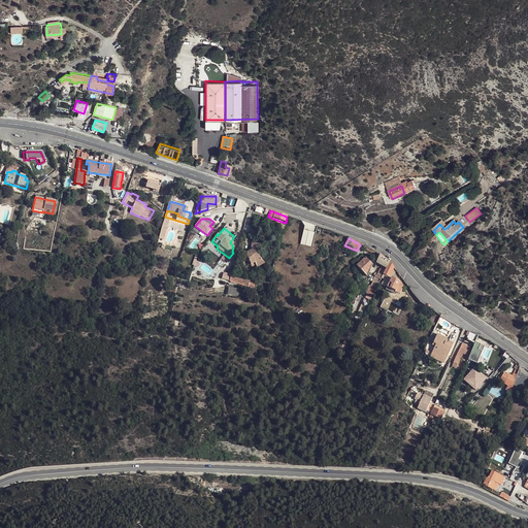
[(263,243),(251,243),(251,250),(243,253),(240,252),(237,263),(243,265),(244,260),(249,261),(251,265),(255,263),(257,267),(264,263),(255,252),(257,250),(264,250),(263,243)]
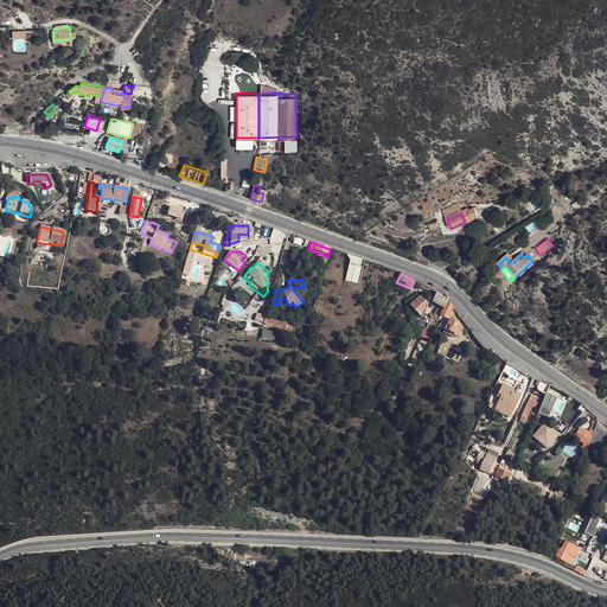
[(432,294),(433,292),(417,283),(416,286),(432,294)]
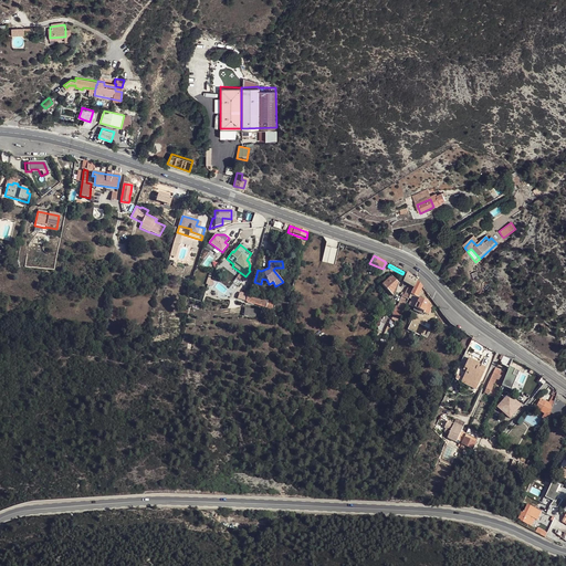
[(416,282),(407,273),(402,282),(410,286),(413,289),(416,282)]
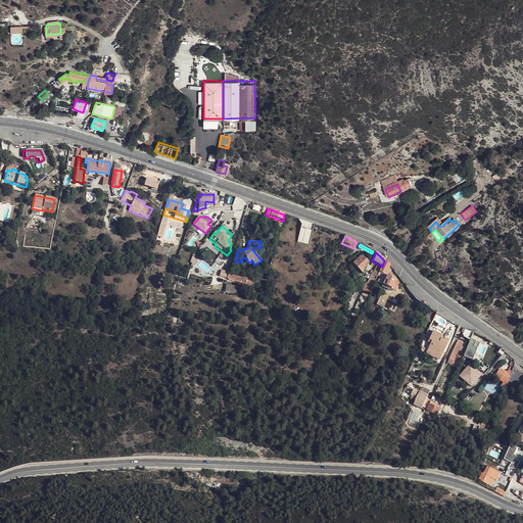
[(368,263),(362,256),(352,264),(360,272),(362,275),(368,263)]
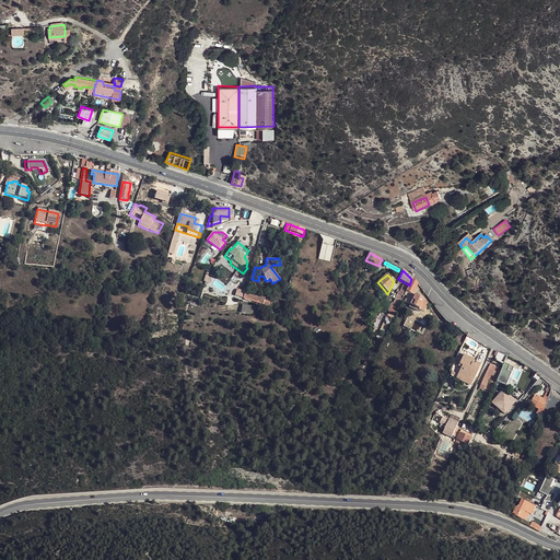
[(406,283),(398,279),(396,284),(404,289),(406,283)]
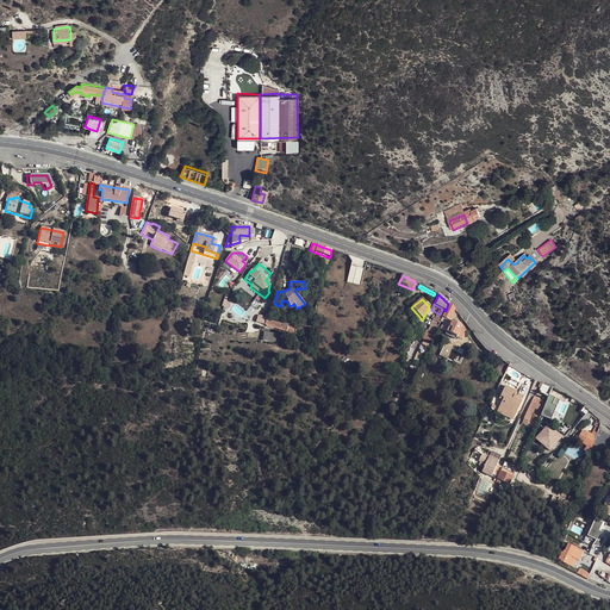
[(440,322),(437,329),(447,334),(452,323),(452,322),(449,321),(454,310),(448,304),(446,311),(440,322)]
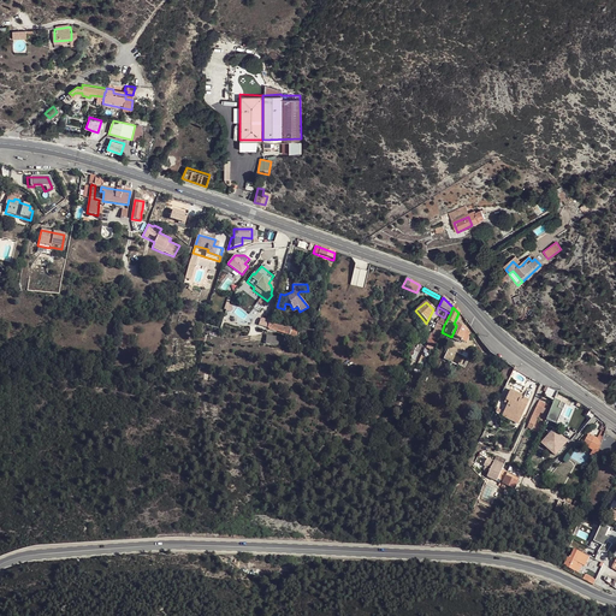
[(259,318),(256,326),(260,326),(267,329),(270,318),(266,318),(265,320),(259,318)]
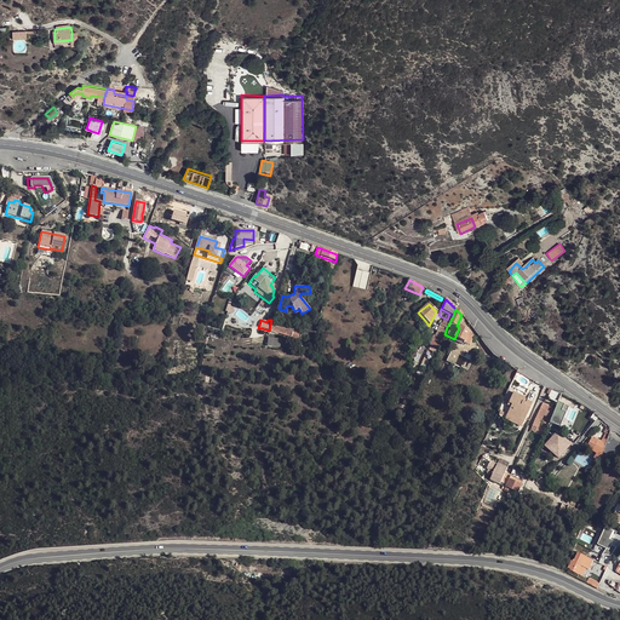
[(271,320),(269,331),(297,340),(300,332),(299,332),(299,329),(293,327),(294,327),(271,320)]
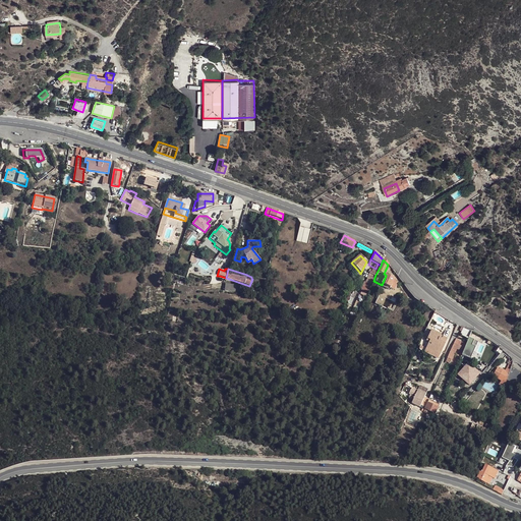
[(371,273),(366,283),(371,286),(371,284),(373,281),(375,275),(373,274),(371,273)]
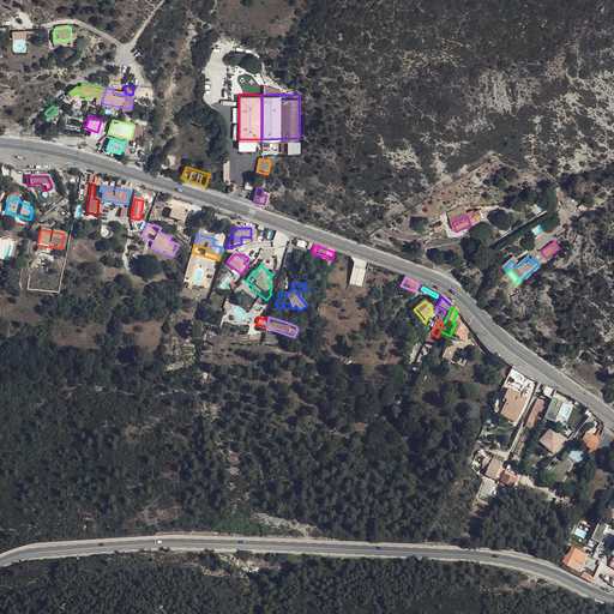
[(455,325),(450,336),(459,341),(459,339),(464,330),(455,325)]
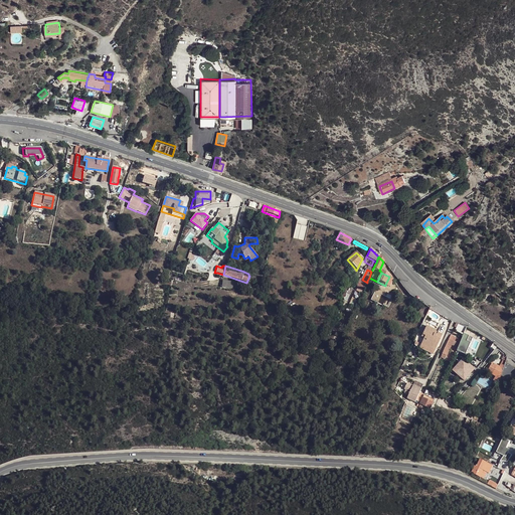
[(367,283),(362,280),(360,279),(356,287),(362,290),(367,283)]
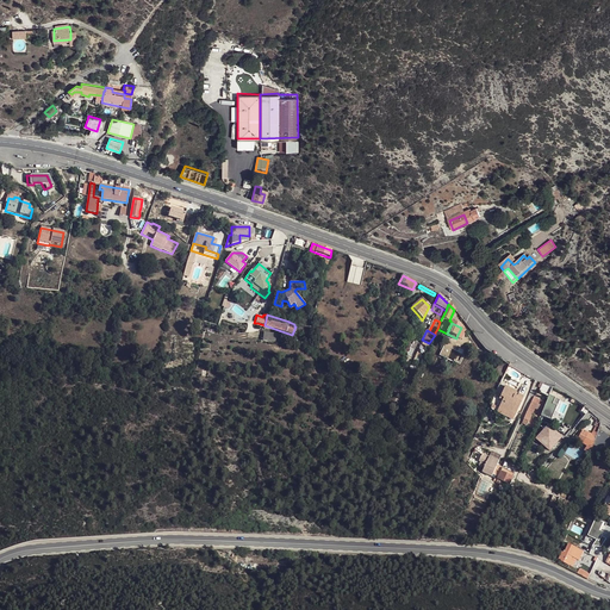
[(275,342),(275,334),(263,331),(262,340),(275,342)]
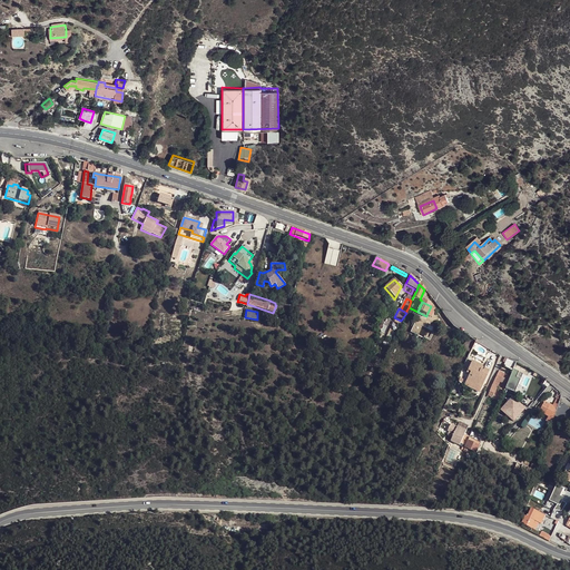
[(377,331),(380,332),(386,317),(384,315),(377,331)]
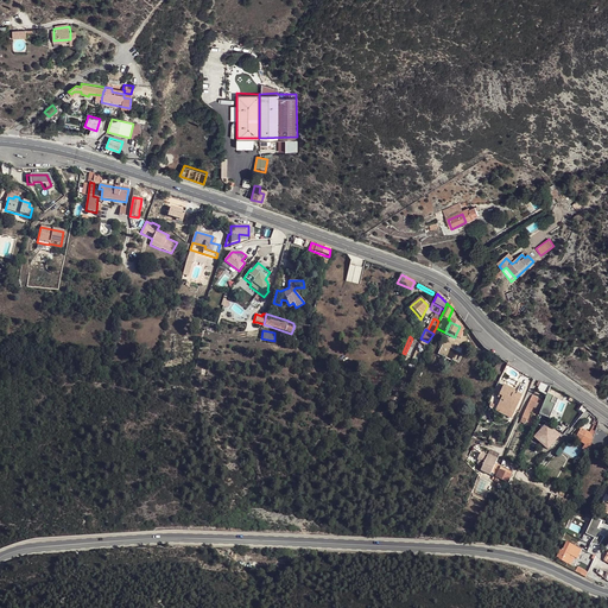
[(500,378),(505,368),(498,363),(495,368),(494,372),(500,378)]
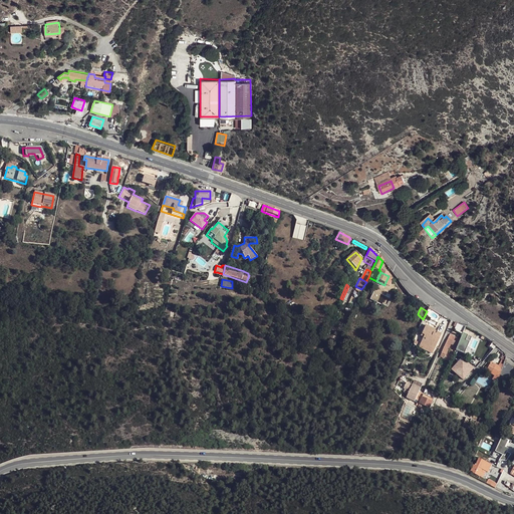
[(462,334),(465,327),(455,323),(453,327),(455,327),(454,330),(462,334)]
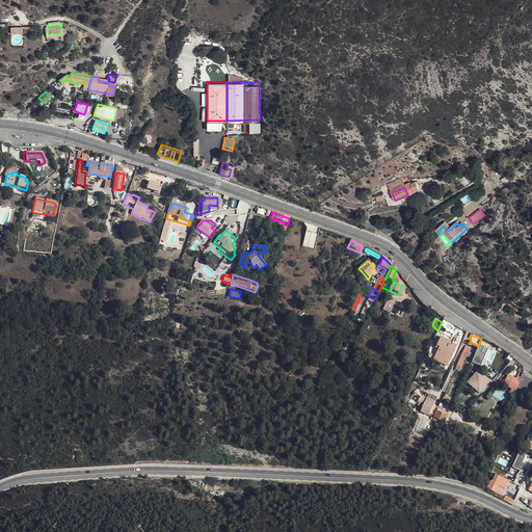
[(449,341),(440,337),(435,346),(437,348),(436,349),(433,357),(443,362),(444,360),(449,363),(456,346),(451,344),(450,346),(448,344),(449,342),(449,341)]
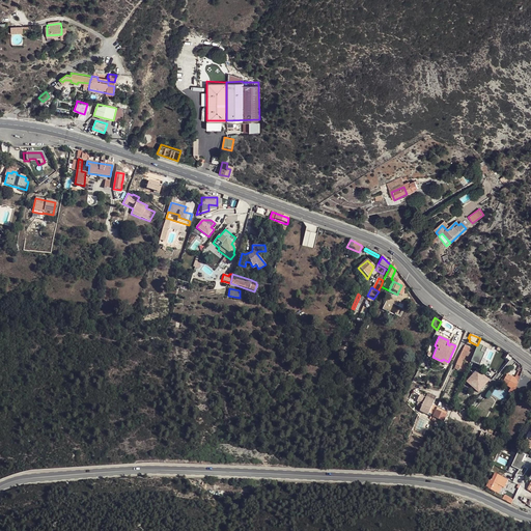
[(477,345),(470,363),(475,365),(477,362),(478,362),(482,354),(480,353),(483,347),(477,345)]
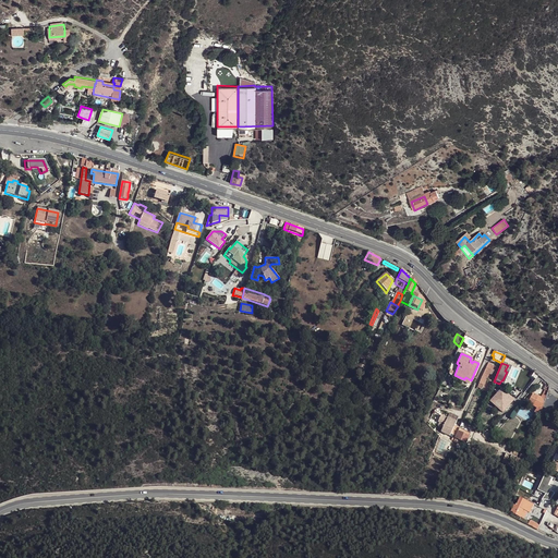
[(496,372),(486,367),(477,388),(482,390),(489,374),(495,376),(496,372)]
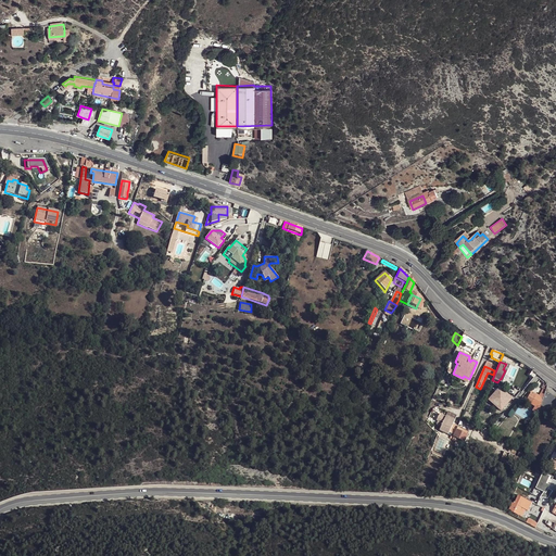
[(507,371),(505,370),(501,379),(500,379),(497,382),(502,383),(507,371)]
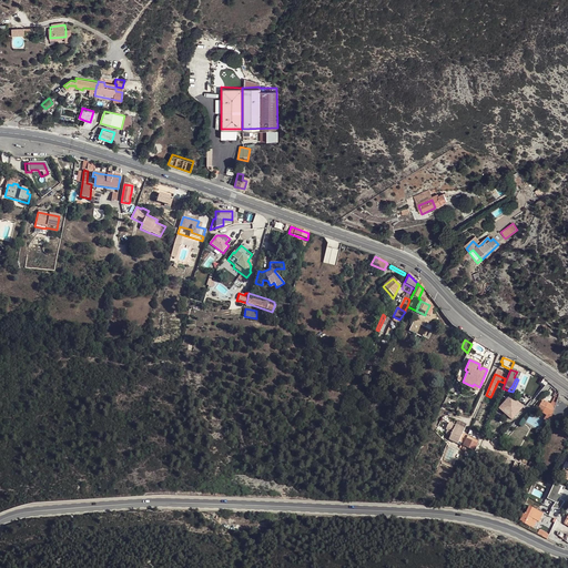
[(508,399),(501,407),(514,417),(520,409),(520,406),(511,399),(508,399)]
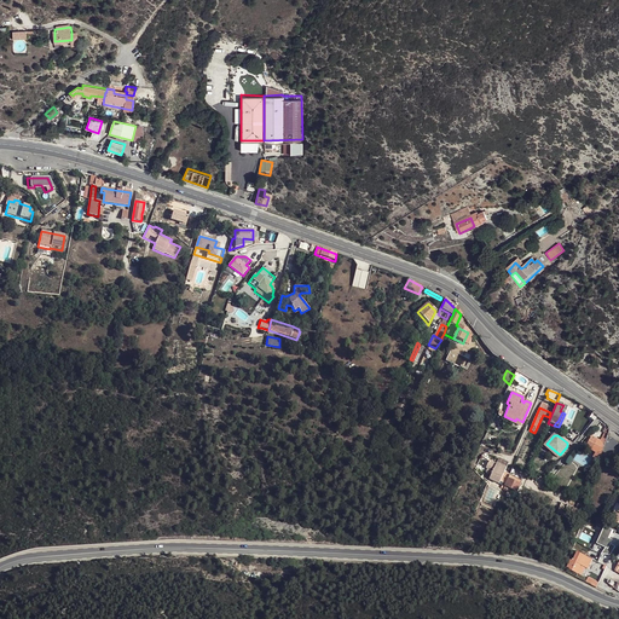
[(618,444),(607,437),(606,440),(600,456),(613,462),(618,445),(618,444)]
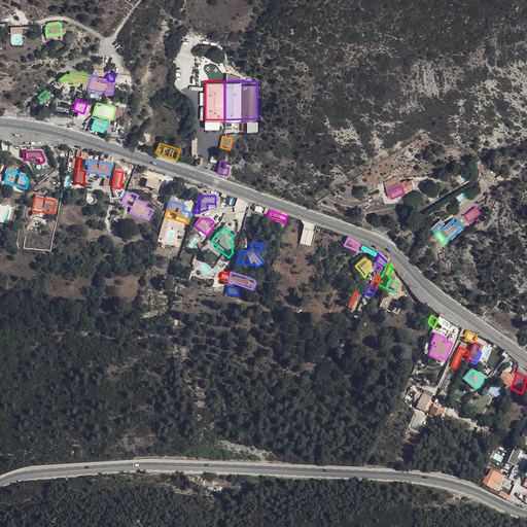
[(511,391),(511,388),(516,375),(512,373),(510,376),(502,373),(498,381),(505,386),(503,389),(510,393),(511,391)]
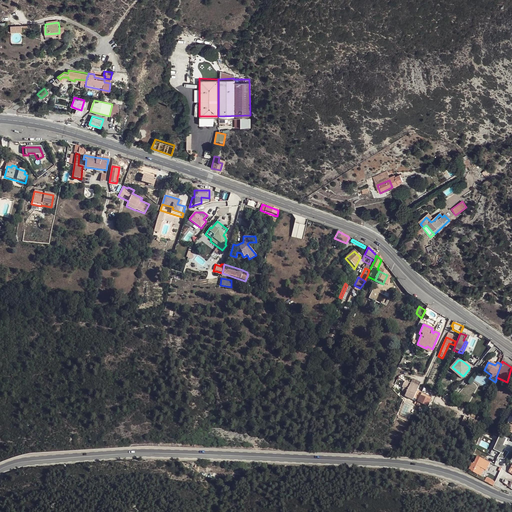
[(479,373),(475,382),(485,387),(489,378),(479,373)]
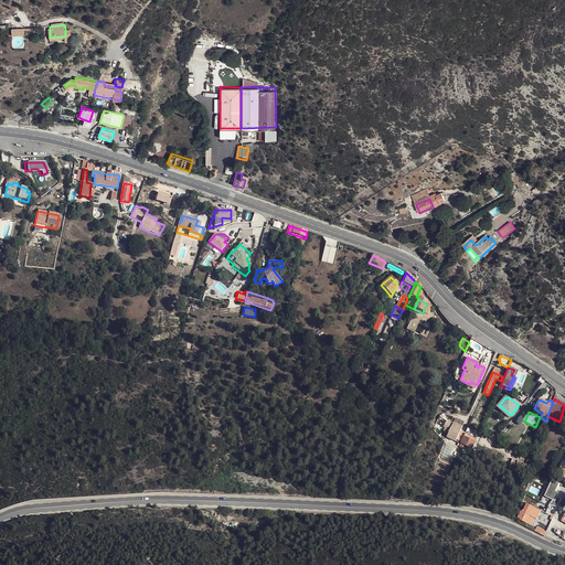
[(460,445),(465,436),(465,434),(459,430),(460,429),(452,426),(454,424),(446,420),(443,427),(444,428),(448,430),(447,434),(445,437),(460,445)]
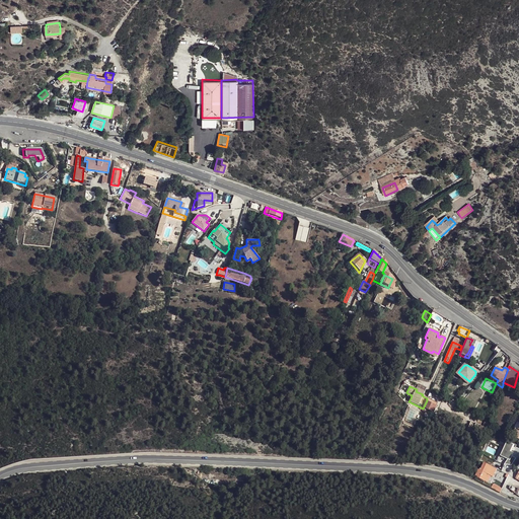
[(433,414),(437,404),(427,400),(423,409),(433,414)]
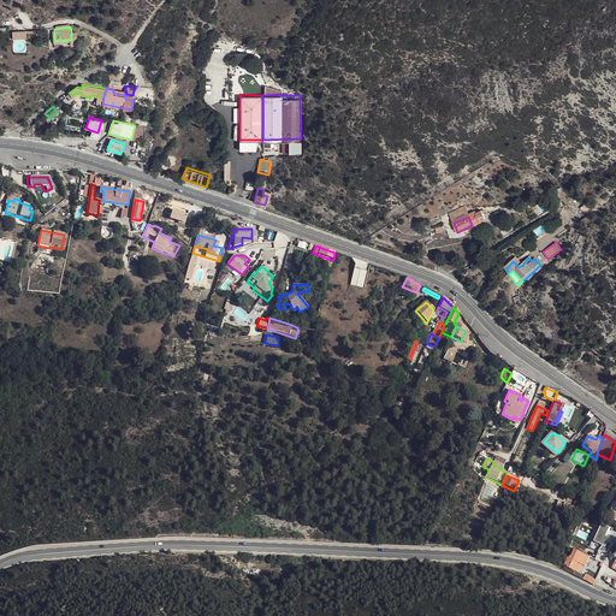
[(539,503),(542,495),(527,490),(523,497),(539,503)]
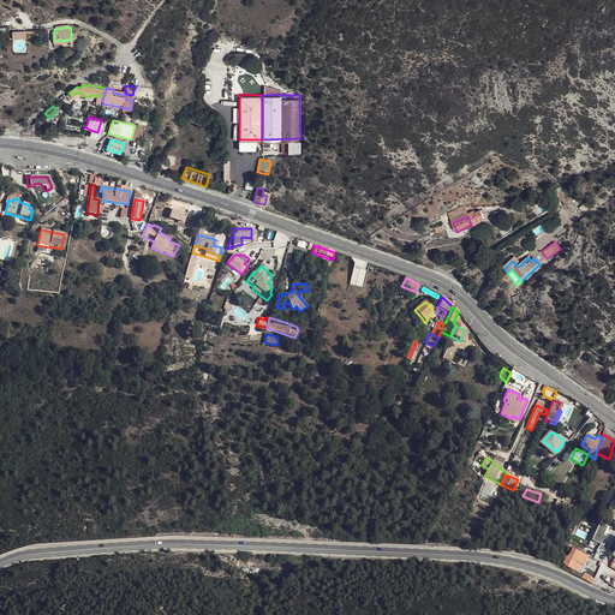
[(566,512),(569,505),(562,502),(560,508),(566,512)]
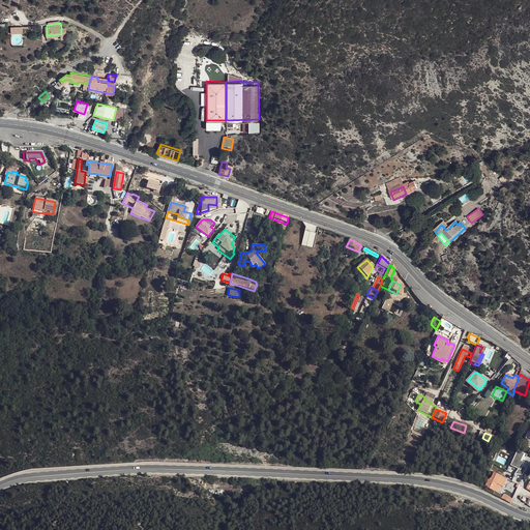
[(529,435),(529,438),(528,440),(525,438),(521,446),(529,449),(529,435)]
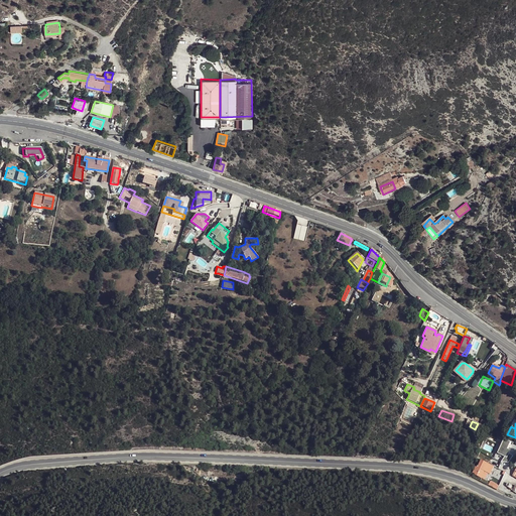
[(511,467),(515,459),(515,446),(511,444),(512,442),(504,439),(494,459),(511,467)]
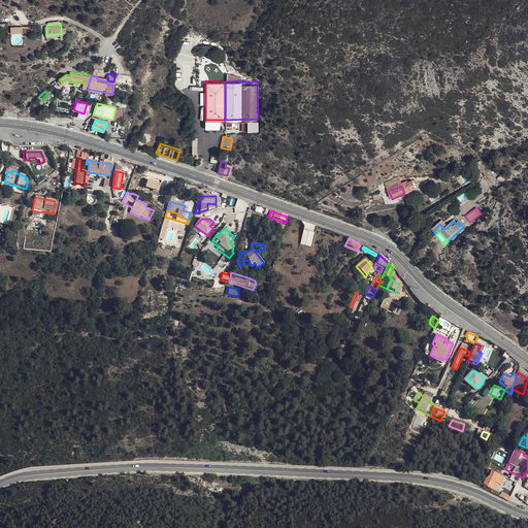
[(491,472),(485,488),(495,492),(498,487),(501,489),(504,480),(491,472)]
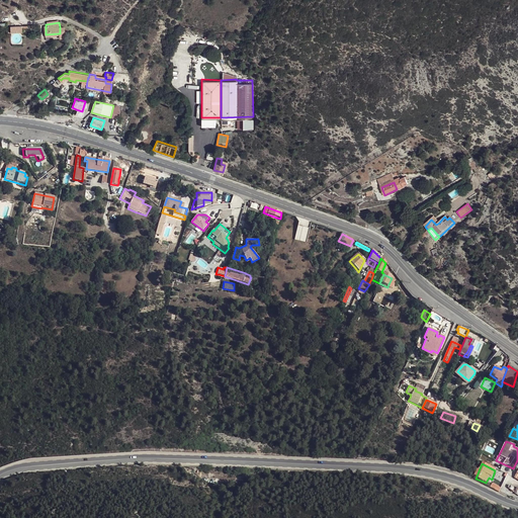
[(500,491),(501,487),(493,483),(491,486),(500,491)]
